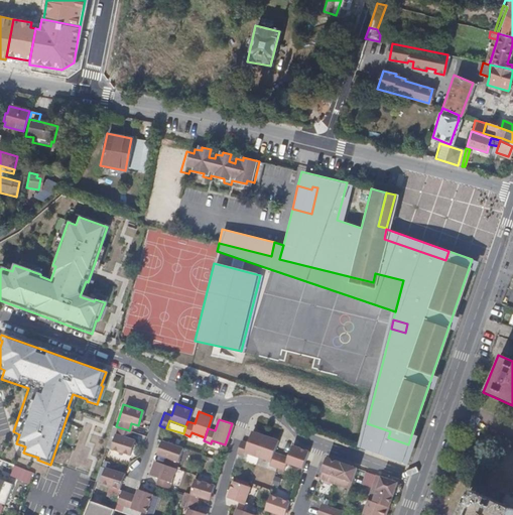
[(367,423),(365,429),(388,437),(390,431),(367,423)]
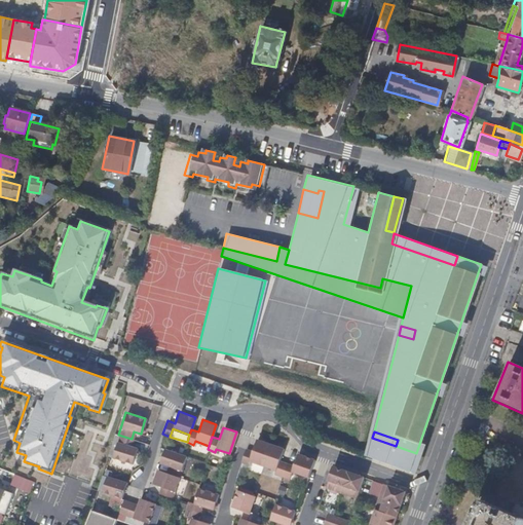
[(132,439),(118,435),(112,457),(132,463),(136,448),(129,446),(132,439)]
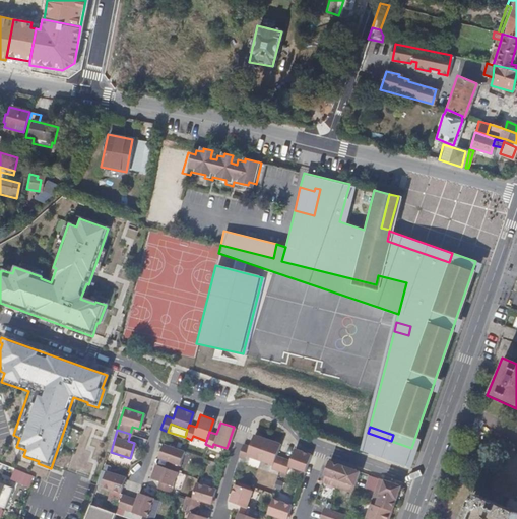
[(404,466),(411,448),(391,441),(368,433),(363,452),(404,466)]
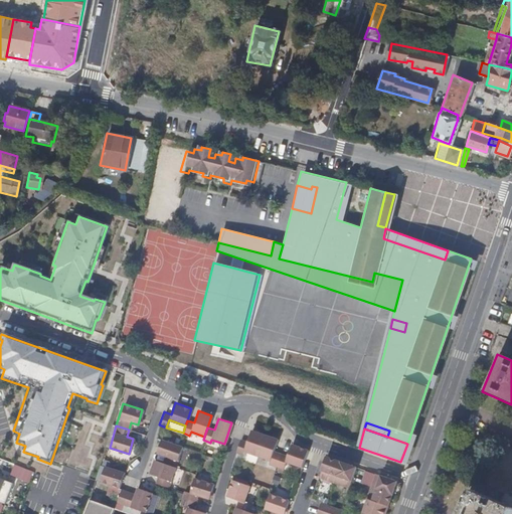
[(243,450),(257,455),(264,434),(250,430),(246,441),(240,439),(235,451),(242,454),(243,450)]
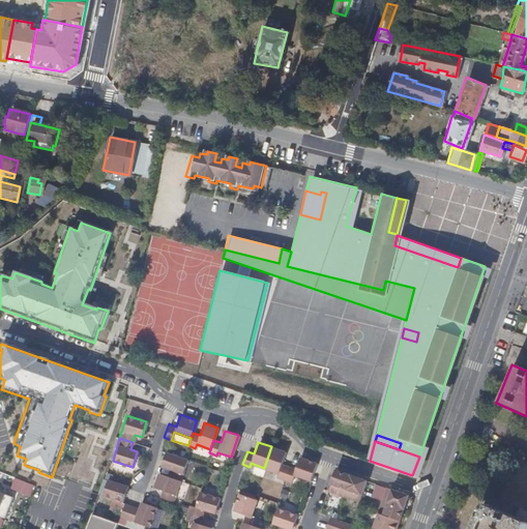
[(275,476),(283,478),(288,466),(282,464),(286,451),(271,446),(264,468),(277,472),(275,476)]
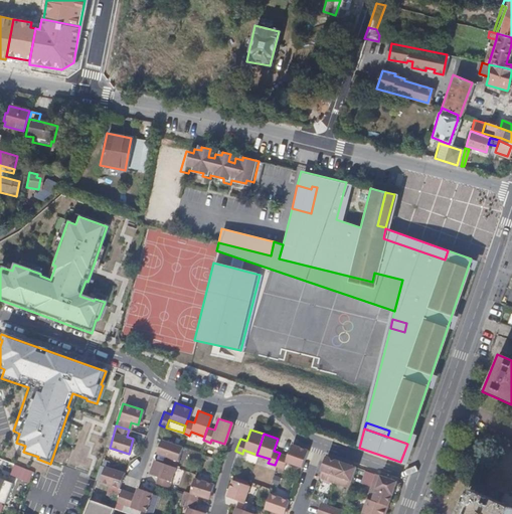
[(178,446),(160,439),(155,453),(164,456),(162,462),(174,467),(180,446),(178,446)]
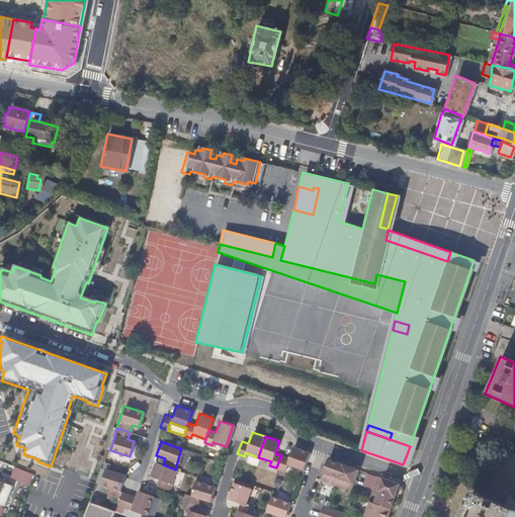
[(303,468),(310,451),(292,446),(288,457),(281,455),(276,467),(283,470),(286,463),(303,468)]
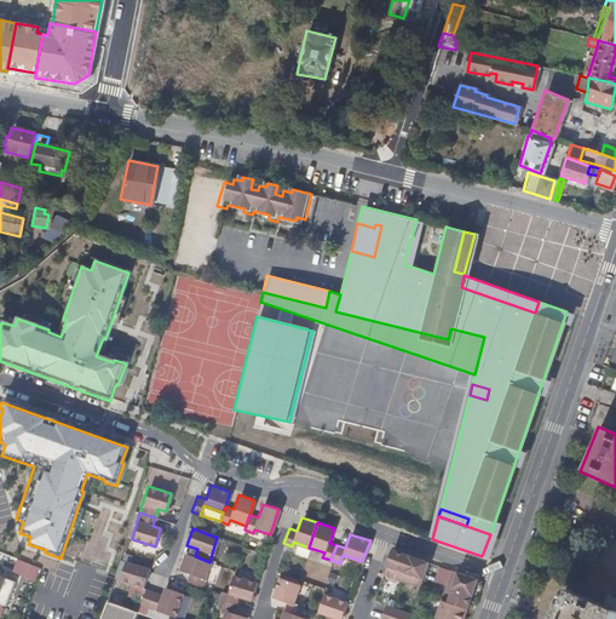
[(401,580),(409,555),(392,549),(389,557),(384,571),(383,574),(401,580)]
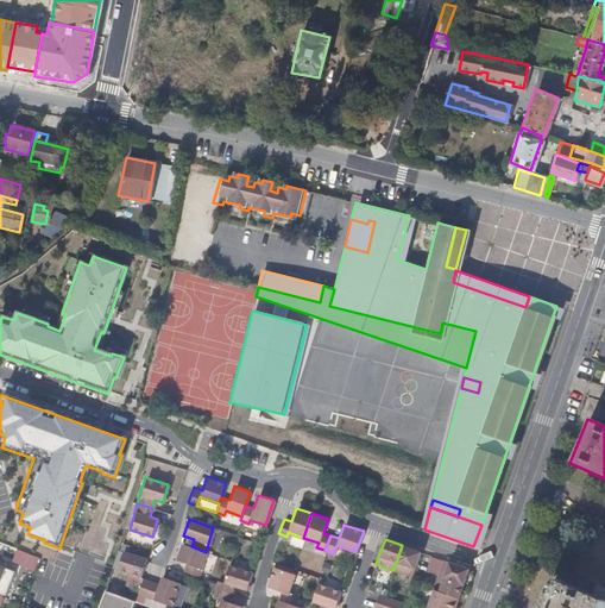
[(183,571),(197,576),(206,552),(191,546),(181,543),(175,559),(186,563),(183,571)]
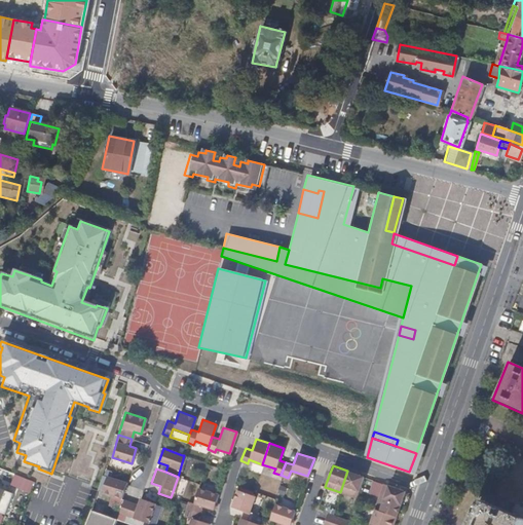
[(359,488),(363,476),(347,471),(340,492),(356,497),(359,488)]
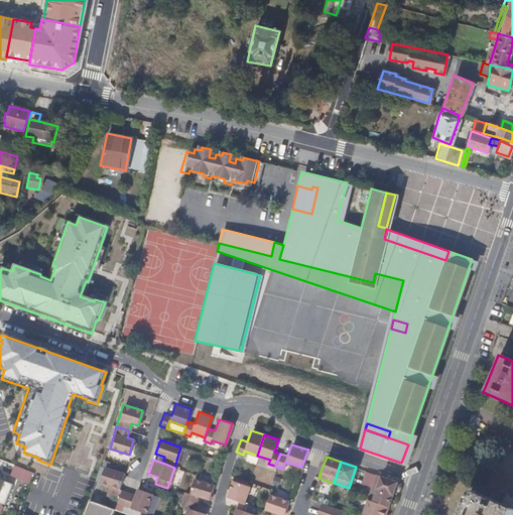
[(123,476),(124,473),(104,467),(100,482),(109,485),(106,495),(118,498),(116,503),(124,505),(128,493),(121,490),(120,491),(118,488),(119,488),(123,476)]
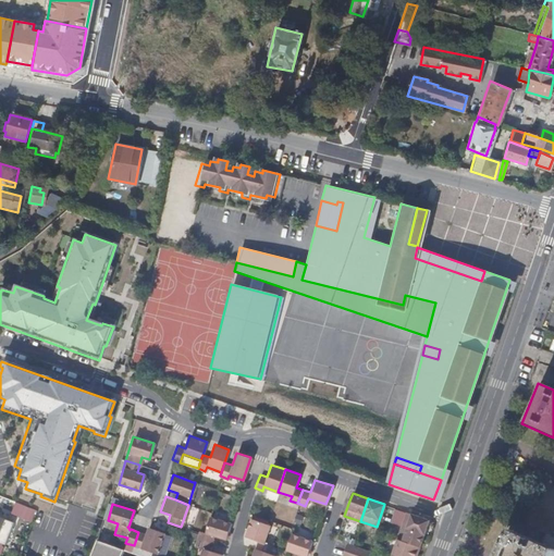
[(12,514),(32,520),(35,513),(15,505),(12,514)]
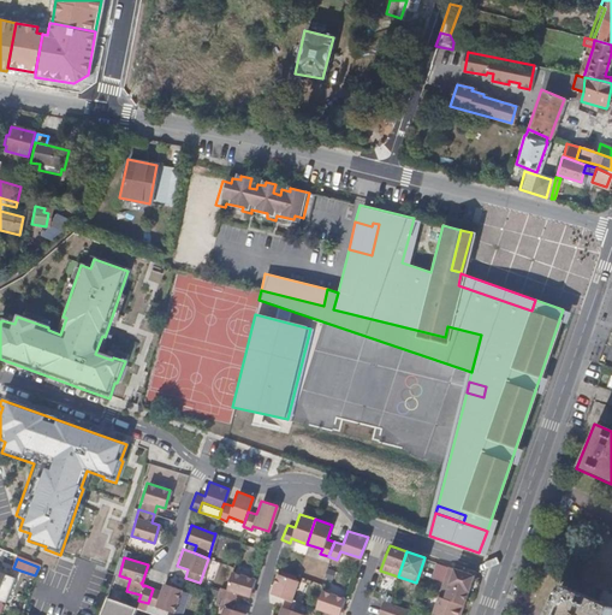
[(468,589),(473,574),(447,566),(441,580),(468,589)]
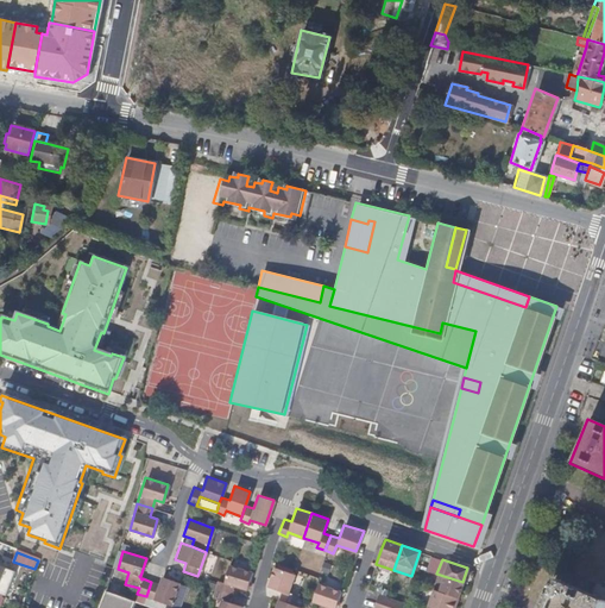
[(6,566),(0,564),(0,590),(6,594),(13,576),(4,572),(6,566)]
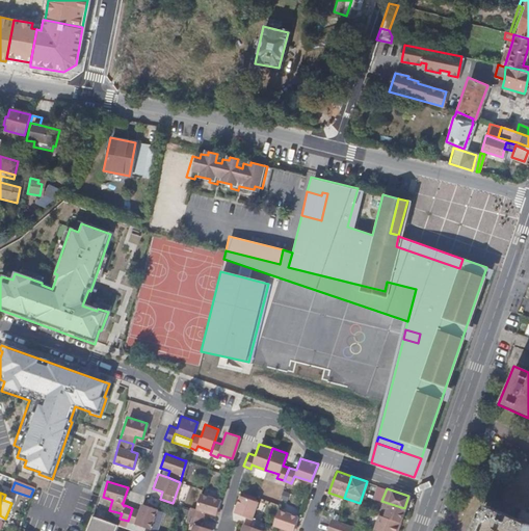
[(189,507),(188,508),(187,514),(201,519),(203,511),(215,514),(219,499),(199,494),(194,508),(189,507)]
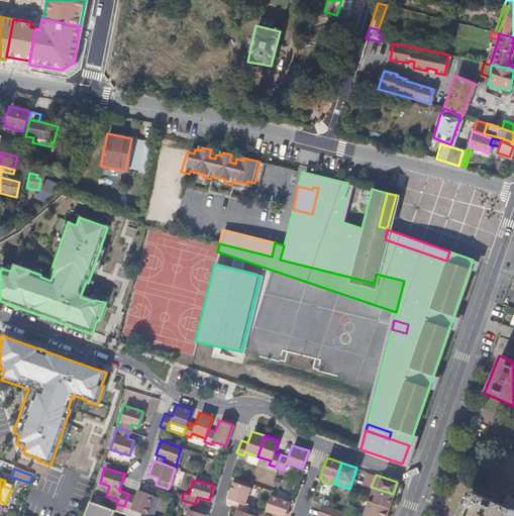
[(236,509),(248,513),(250,506),(244,504),(249,487),(232,482),(226,498),(238,502),(236,509)]
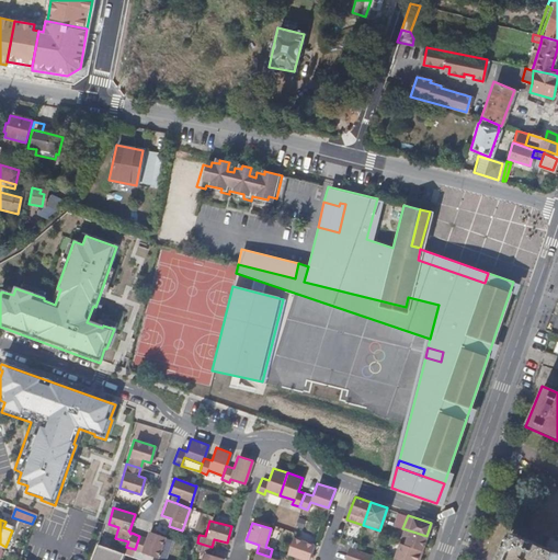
[(422,550),(426,536),(402,528),(398,541),(399,543),(422,550)]
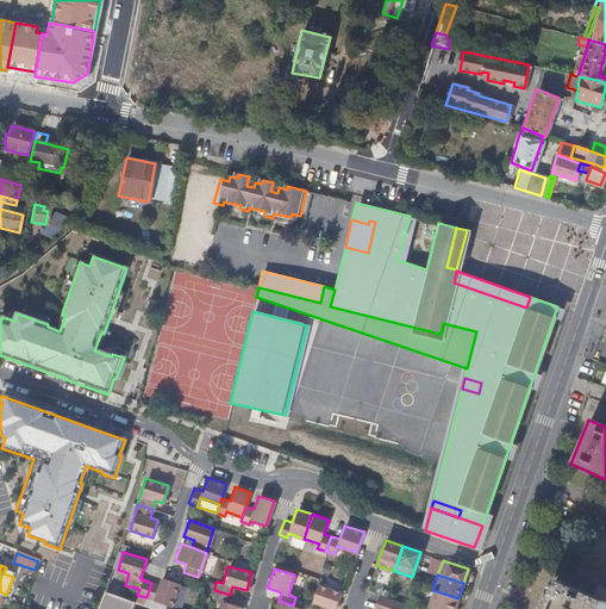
[(151,583),(147,597),(172,607),(179,584),(162,578),(160,585),(151,583)]
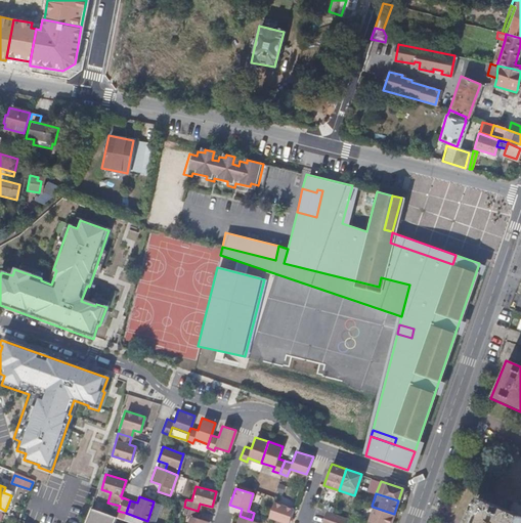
[(518,522),(520,519),(477,498),(466,522),(518,522)]
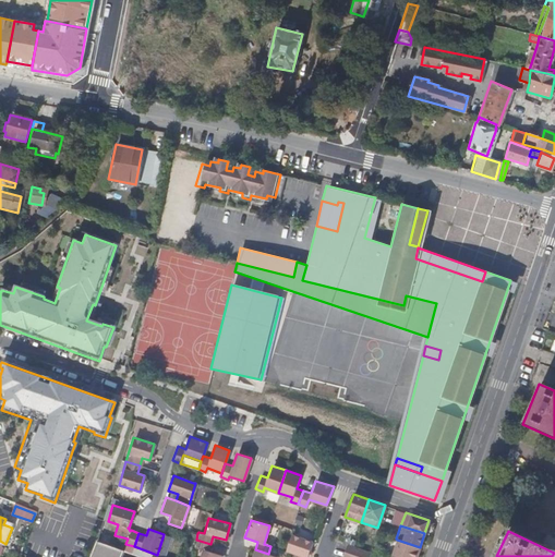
[(291,556),(306,556),(312,542),(291,534),(285,551),(292,553),(291,556)]
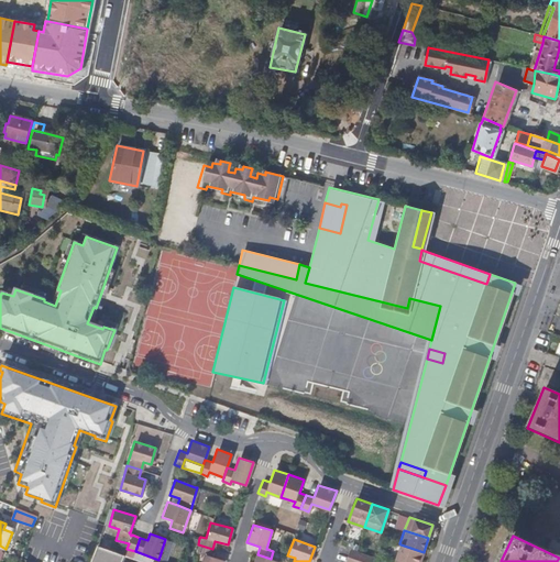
[(120,561),(123,554),(97,544),(89,561),(120,561)]
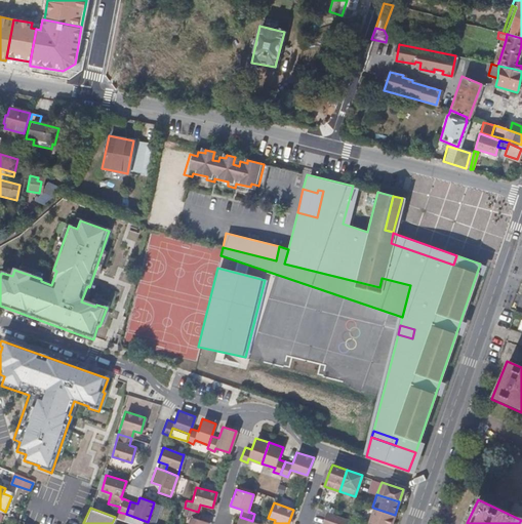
[(198,512),(185,508),(183,515),(190,517),(188,523),(207,523),(208,522),(196,518),(198,512)]
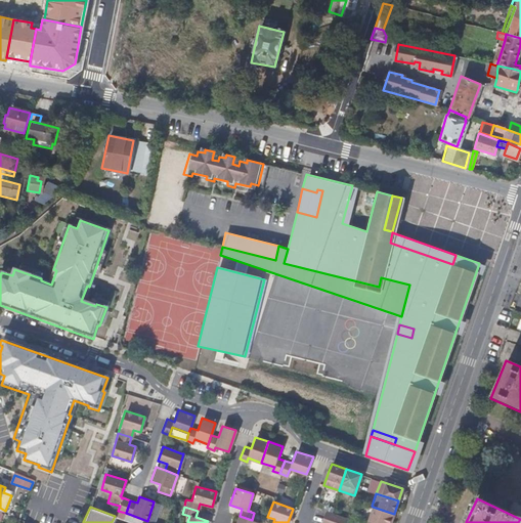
[(376,522),(390,522),(394,514),(373,507),(367,520),(376,522)]
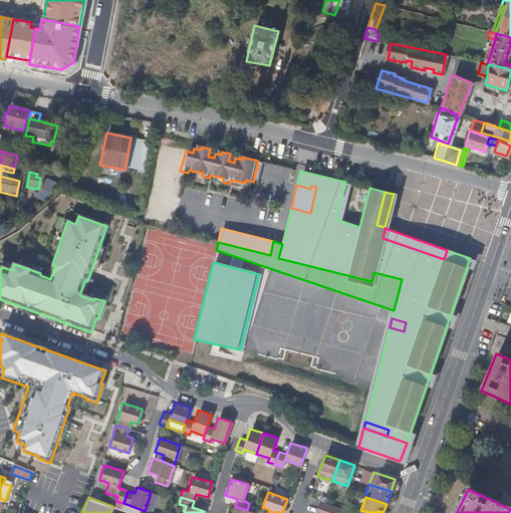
[(322,512),(326,504),(324,503),(319,501),(314,512),(322,512)]
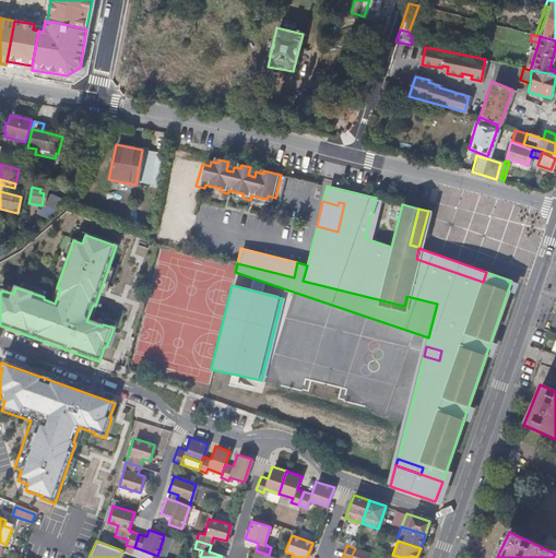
[(358,557),(362,550),(355,548),(351,557),(358,557)]
